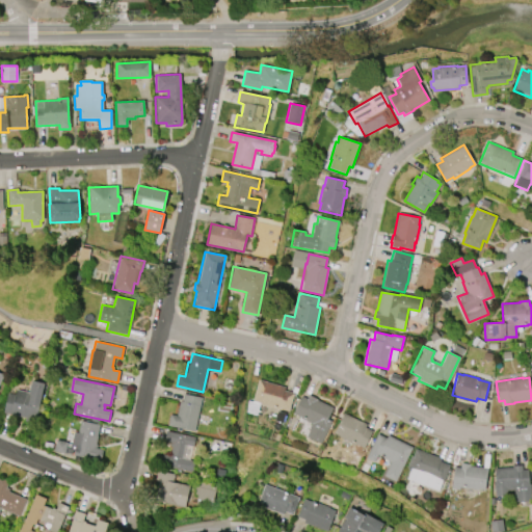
[(258,379),(285,387),(284,391),(293,393),(289,411),(278,408),(278,409),(260,404),(251,401),(258,379)]
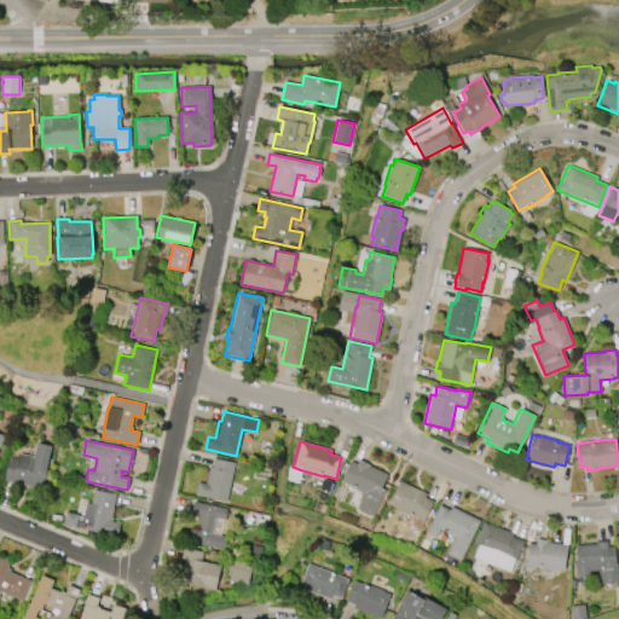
[(41,489),(4,480),(9,457),(17,460),(19,453),(34,456),(38,443),(51,446),(41,489)]
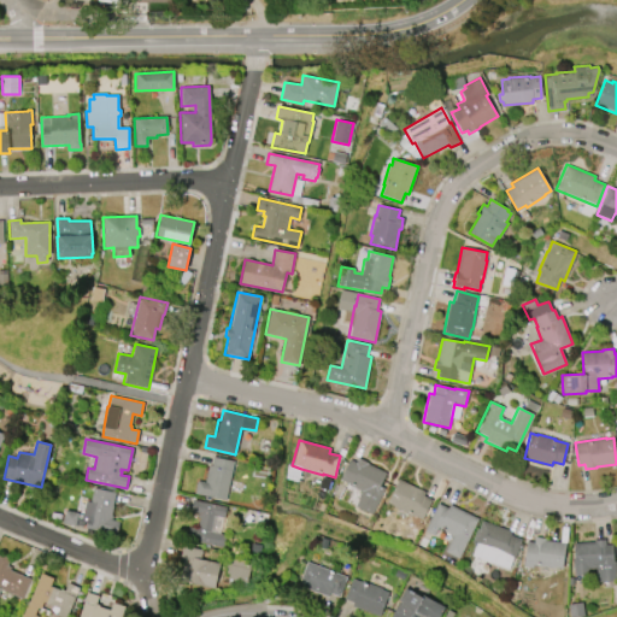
[(225,500),(194,493),(197,480),(204,482),(209,465),(211,465),(213,457),(234,462),(225,500)]
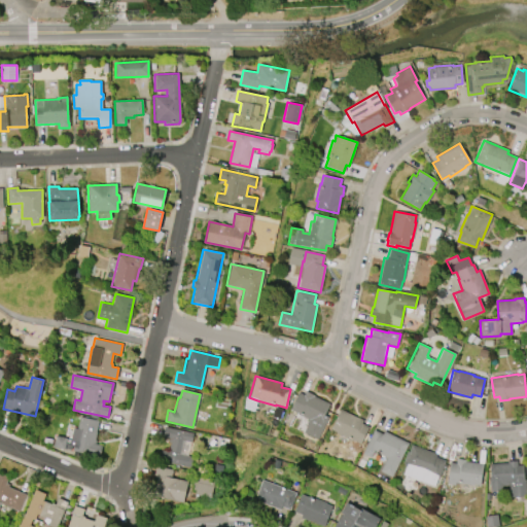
[(317,440),(303,432),(306,426),(305,426),(308,419),(296,414),(297,413),(290,410),(299,392),(304,394),(306,391),(314,395),(314,396),(329,403),(324,415),(328,417),(317,440)]
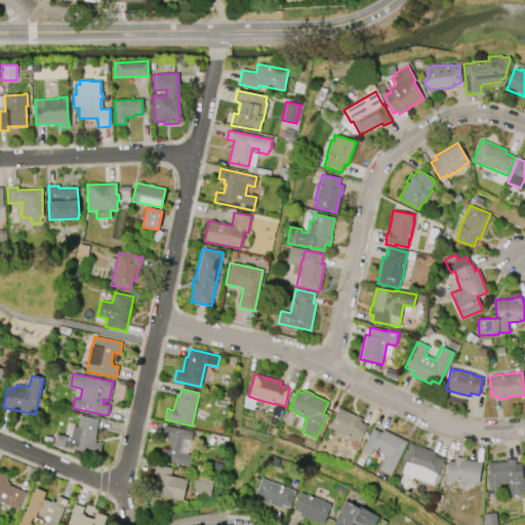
[(329,428),(338,407),(362,418),(360,421),(367,425),(359,442),(329,428)]
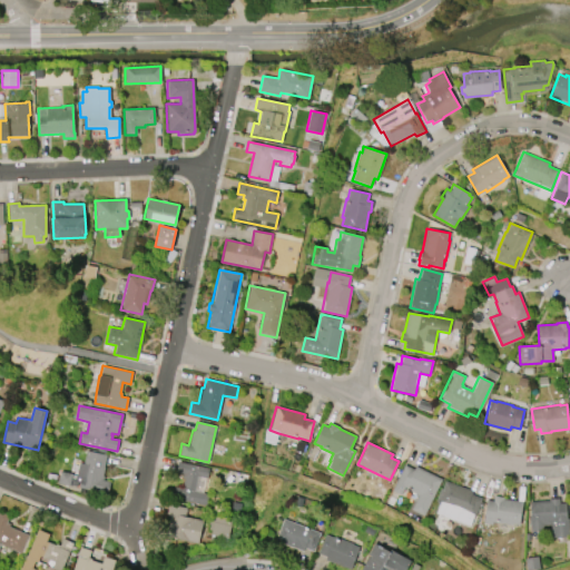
[(87,451),(107,455),(104,467),(105,468),(102,477),(104,477),(104,480),(110,481),(107,494),(78,488),(79,483),(77,482),(77,485),(72,485),(74,481),(70,481),(69,485),(58,483),(60,471),(72,473),(72,474),(76,475),(79,462),(84,463),(87,451)]
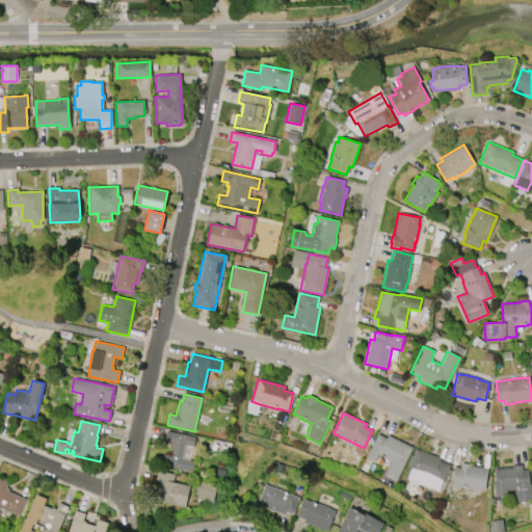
[(162,455),(169,456),(171,447),(169,446),(170,442),(164,441),(166,431),(195,436),(193,445),(184,444),(181,459),(194,461),(192,472),(161,467),(162,455)]
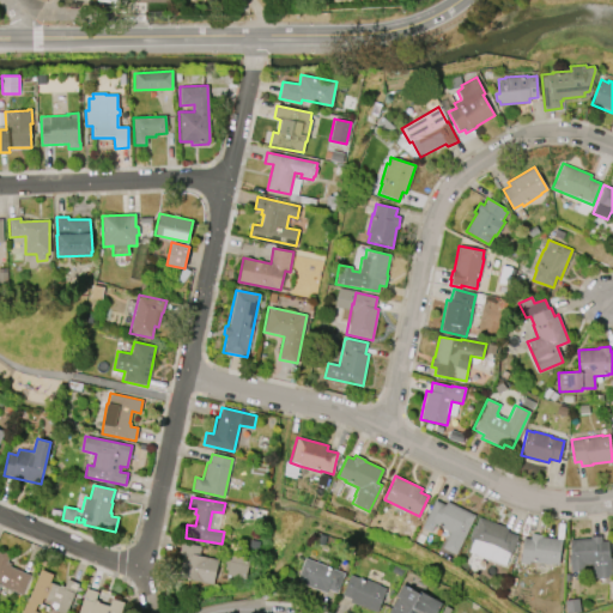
[(475,515),(457,551),(460,552),(457,556),(442,548),(450,533),(441,528),(441,527),(435,523),(431,533),(422,528),(435,501),(445,505),(447,502),(475,515)]
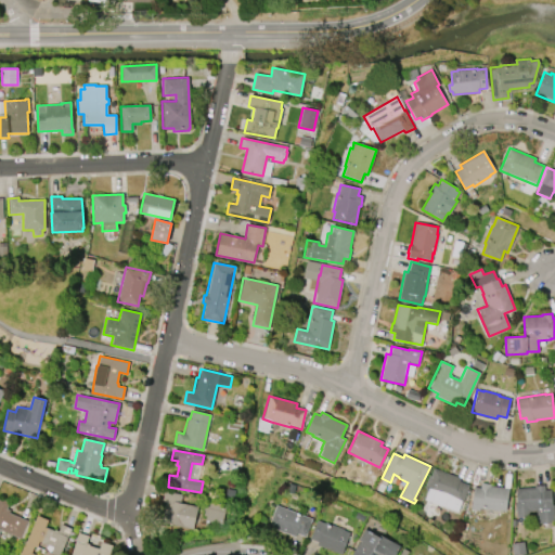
[(433,468),(461,478),(459,481),(469,485),(462,504),(425,490),(426,488),(424,488),(428,476),(430,476),(433,468)]
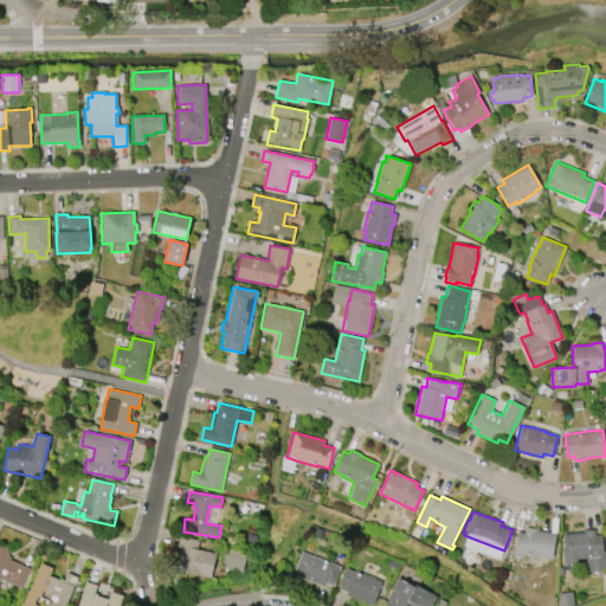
[(517,532),(524,533),(524,527),(535,528),(535,532),(555,533),(552,559),(523,555),(523,558),(514,556),(517,532)]
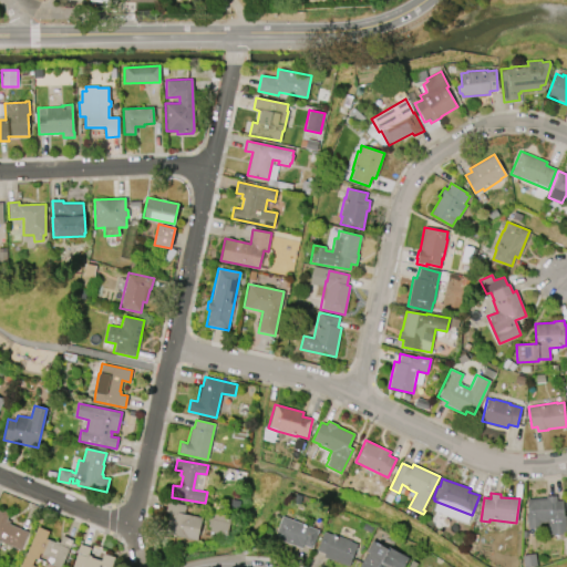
[(526,500),(545,498),(545,496),(556,496),(556,501),(563,500),(564,516),(566,516),(566,534),(548,535),(548,523),(540,523),(540,524),(539,524),(539,528),(527,529),(527,522),(526,522),(525,513),(527,513),(526,500)]
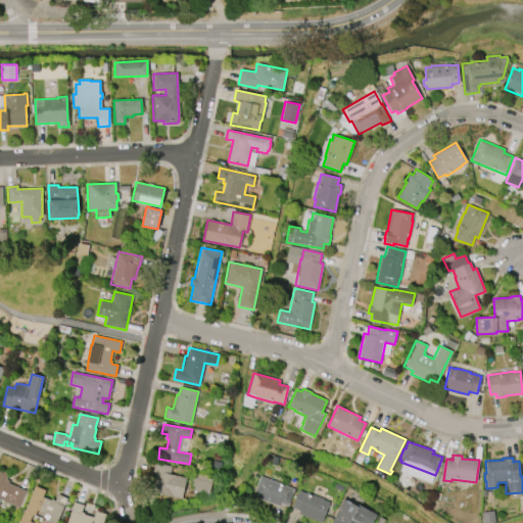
[(154,463),(171,466),(170,474),(186,477),(182,498),(152,492),(155,474),(152,473),(154,463)]
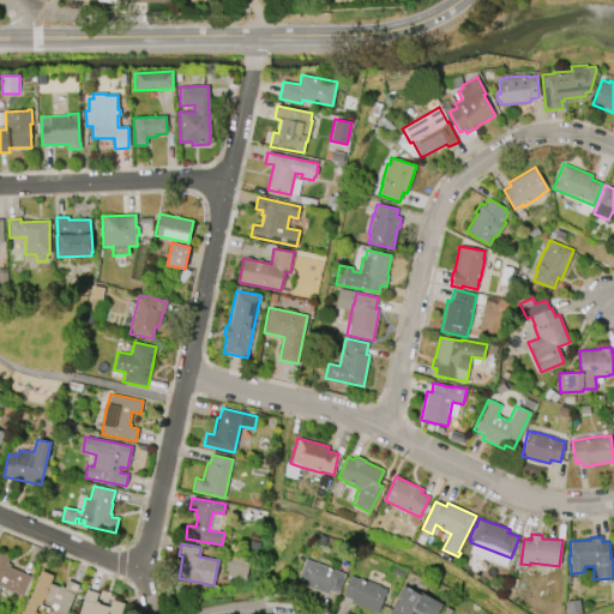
[(0,552),(10,557),(6,566),(31,577),(23,596),(1,587),(0,589),(0,552)]
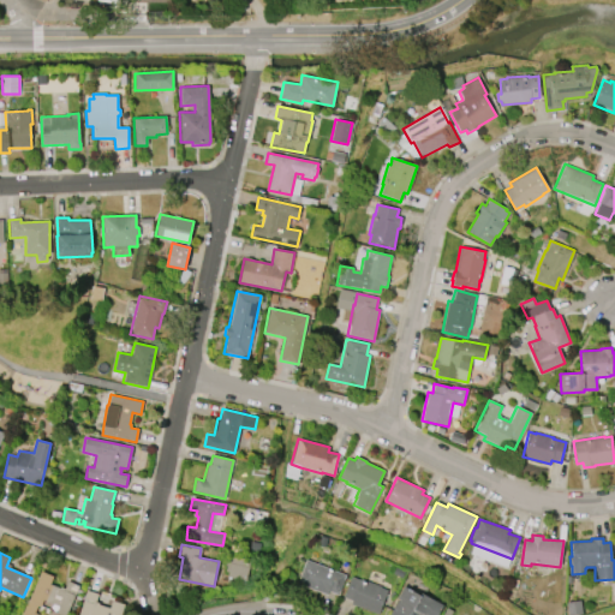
[(228,556),(250,560),(246,580),(227,577),(227,572),(225,572),(226,566),(224,566),(224,563),(226,563),(228,556)]
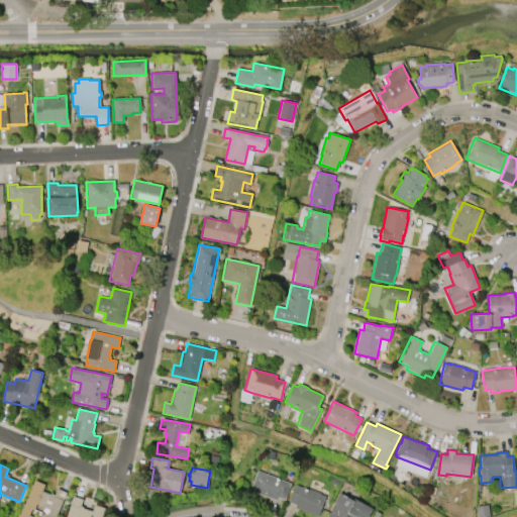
[(249,491),(256,471),(291,483),(284,500),(276,497),(275,500),(249,491)]
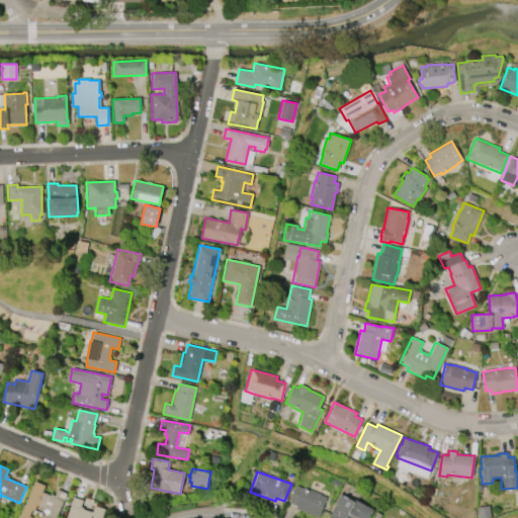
[(57,490),(66,494),(56,517),(46,517),(49,511),(36,506),(33,511),(31,510),(28,516),(31,517),(17,517),(23,505),(24,505),(34,482),(45,486),(41,492),(51,496),(52,495),(54,496),(57,490)]
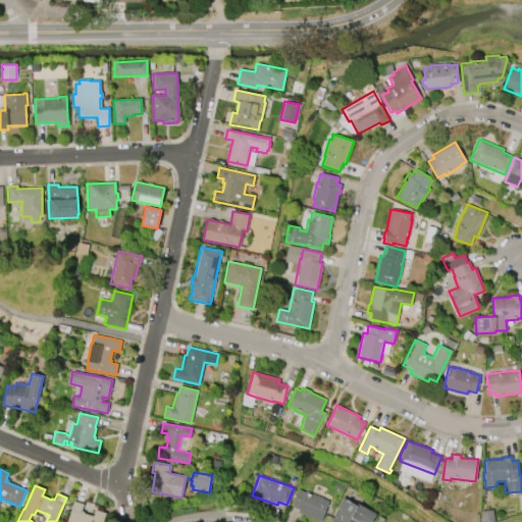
[(292,507),(298,489),(305,492),(306,491),(323,498),(323,499),(328,501),(321,521),(298,513),(299,510),(292,507)]
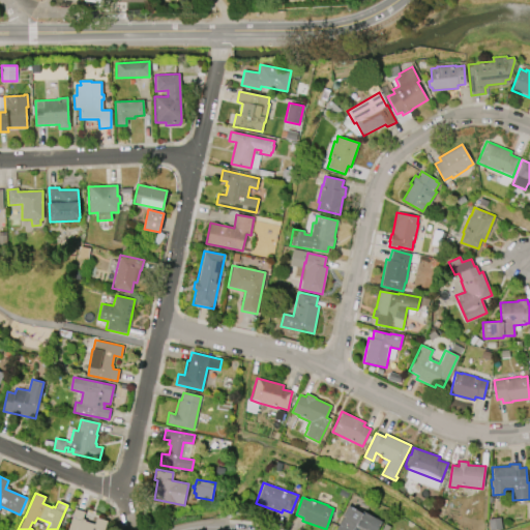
[(335,529),(343,517),(342,516),(348,505),(363,513),(363,512),(382,522),(377,529),(335,529)]
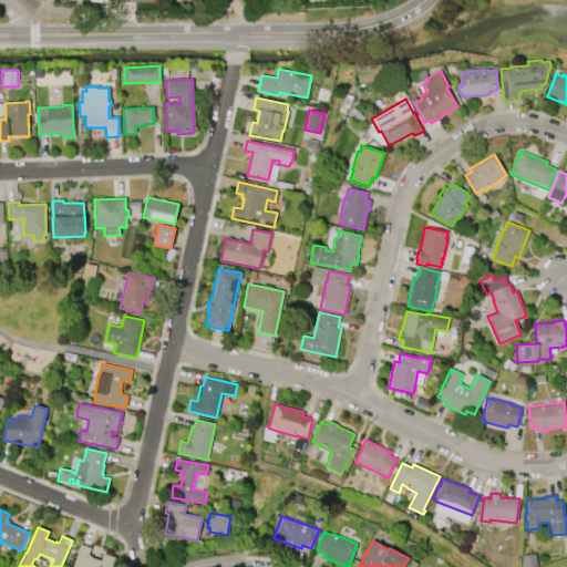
[(72,566),(80,544),(90,547),(88,555),(91,556),(90,558),(101,562),(103,554),(114,557),(111,566),(72,566)]
